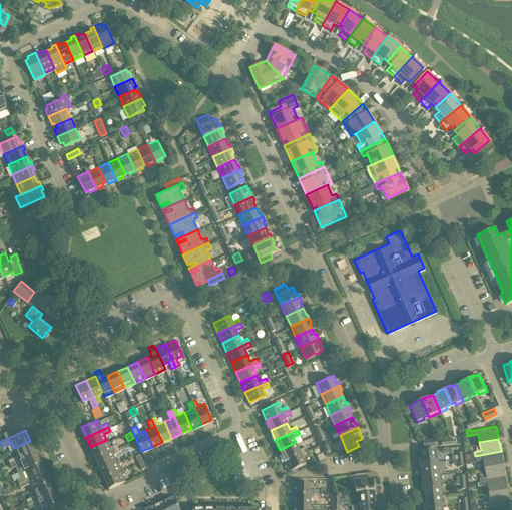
[(106,440),(90,447),(94,457),(117,447),(115,443),(109,446),(106,440)]
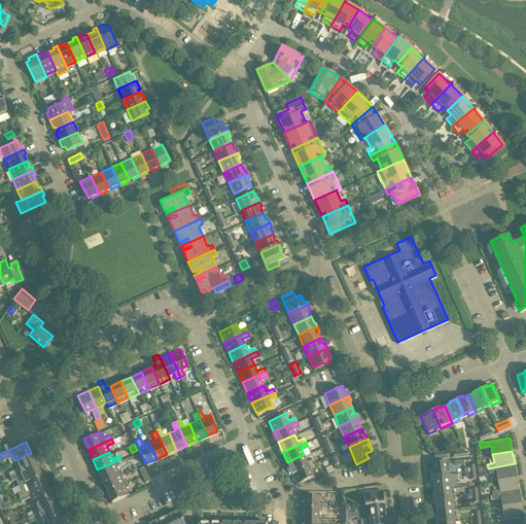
[(31,453),(14,460),(16,466),(7,470),(9,475),(35,463),(31,453)]
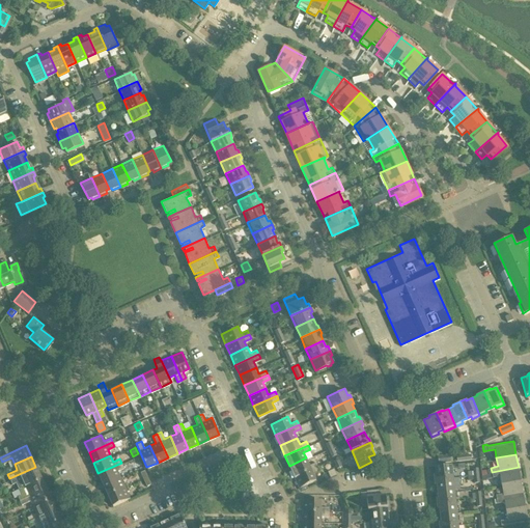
[(341,465),(338,456),(333,460),(336,467),(341,465)]
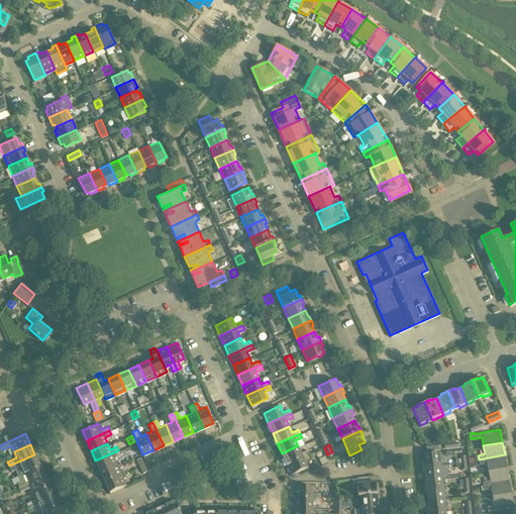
[(298,445),(282,453),(286,464),(309,452),(307,448),(300,451),(298,445)]
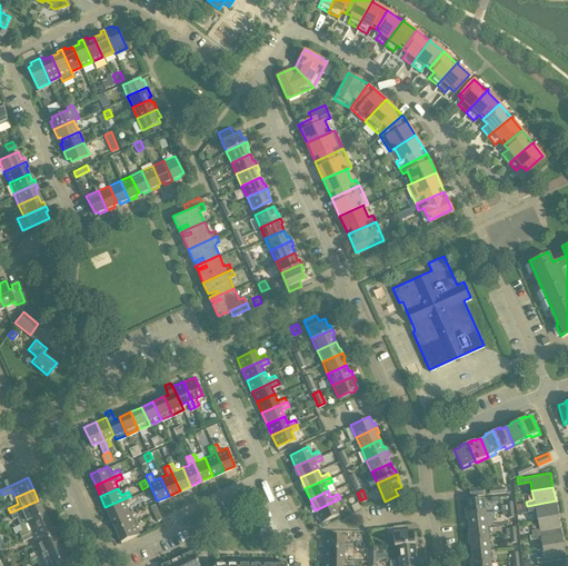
[(130,496),(105,507),(110,518),(128,510),(125,504),(132,500),(130,496)]
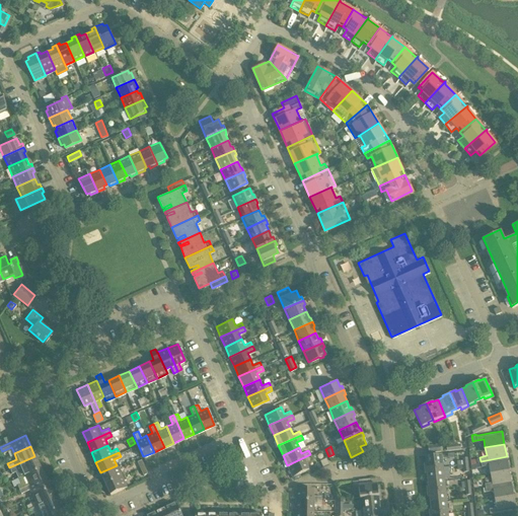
[(424,467),(442,465),(441,453),(425,455),(426,462),(424,462),(424,467)]
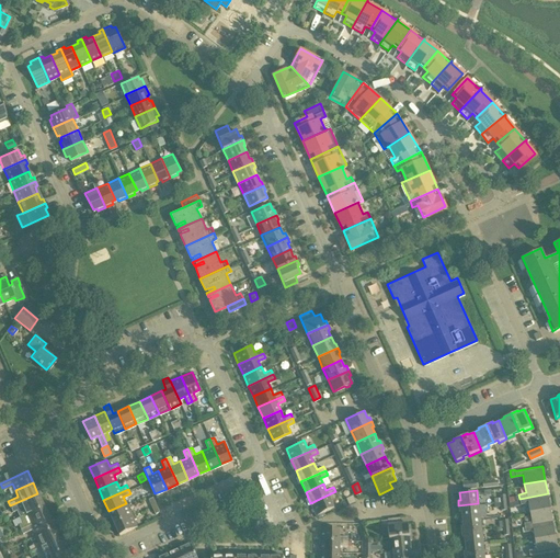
[(335,491),(310,503),(316,514),(333,507),(330,499),(338,496),(335,491)]
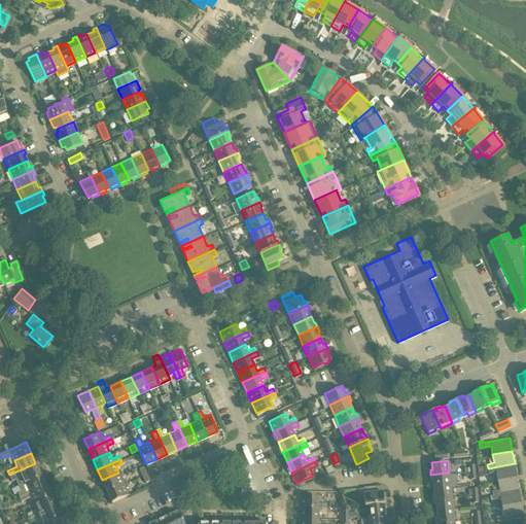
[(35,463),(9,475),(11,479),(14,478),(16,483),(18,483),(40,473),(35,463)]
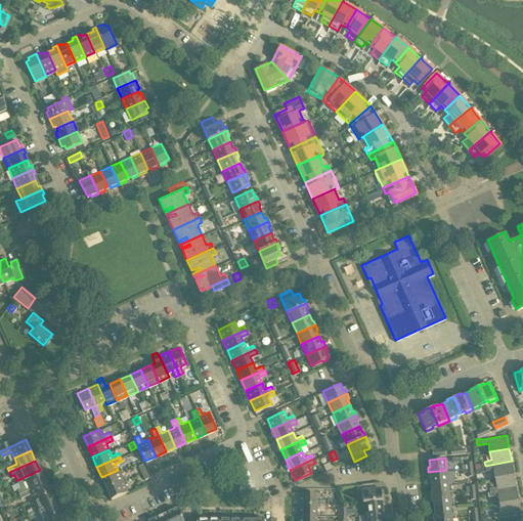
[(322,464),(325,470),(328,469),(332,467),(331,464),(329,461),(322,464)]
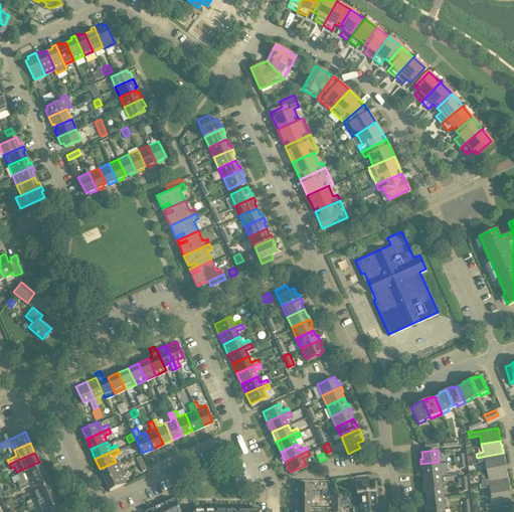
[(505,466),(503,453),(477,458),(477,459),(478,462),(484,461),(486,469),(505,466)]
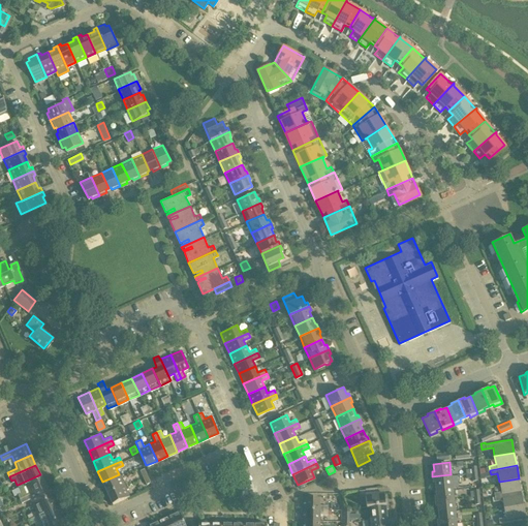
[(20,491),(17,493),(19,497),(44,485),(40,474),(18,485),(20,491)]
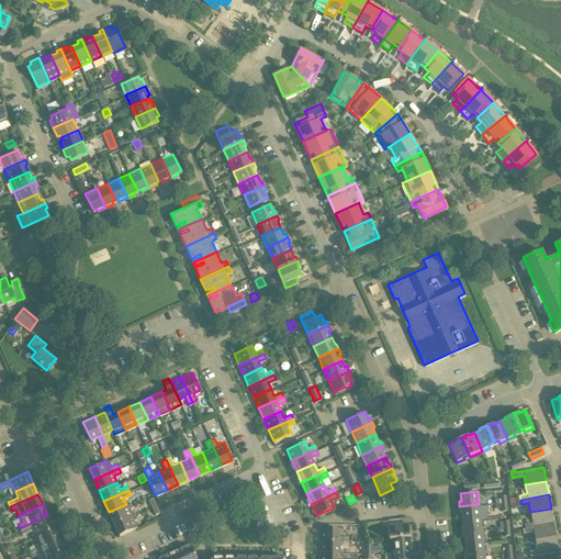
[(130,511),(126,504),(109,512),(113,523),(134,514),(132,509),(130,511)]
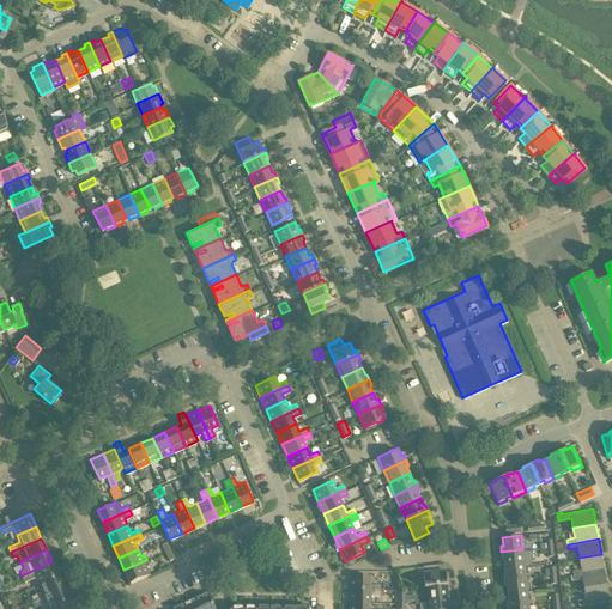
[(522,549),(501,552),(502,556),(504,556),(504,565),(523,562),(522,549)]
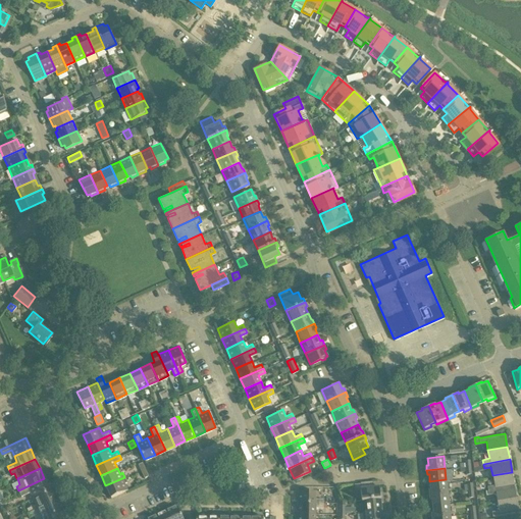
[(512,472),(492,475),(493,483),(486,484),(487,489),(514,484),(512,472)]
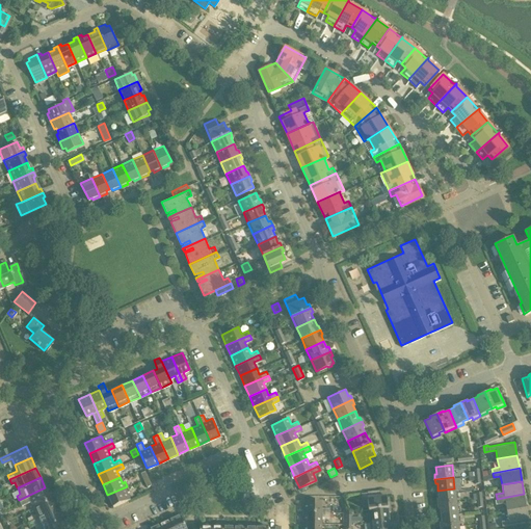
[(127,486),(107,495),(112,505),(129,498),(126,492),(129,490),(127,486)]
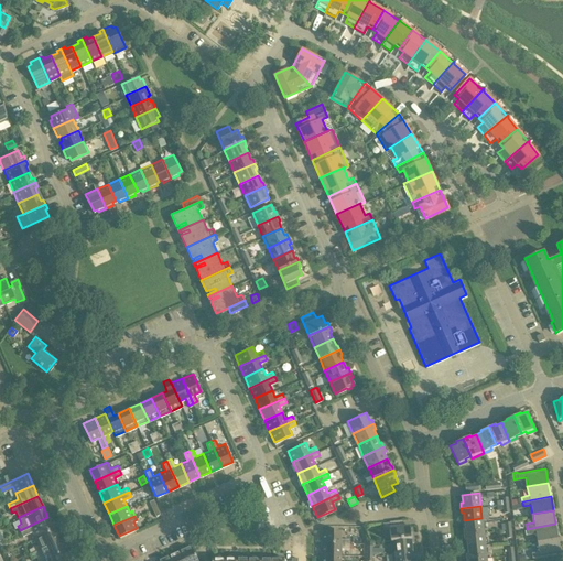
[(47,517),(20,530),(22,535),(32,529),(34,536),(53,528),(47,517)]
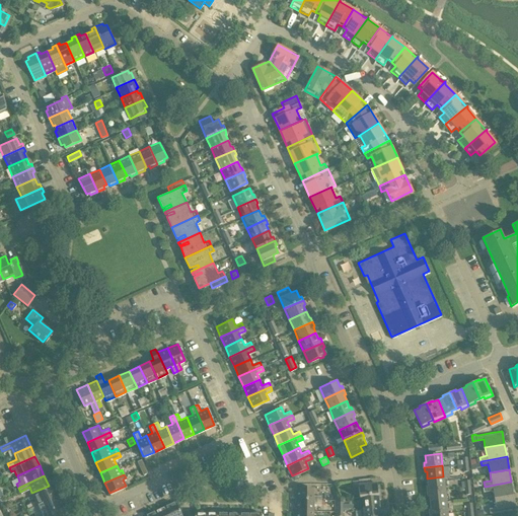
[(357,477),(358,480),(352,480),(352,485),(358,485),(359,496),(380,494),(379,489),(377,489),(377,482),(371,483),(370,476),(357,477)]
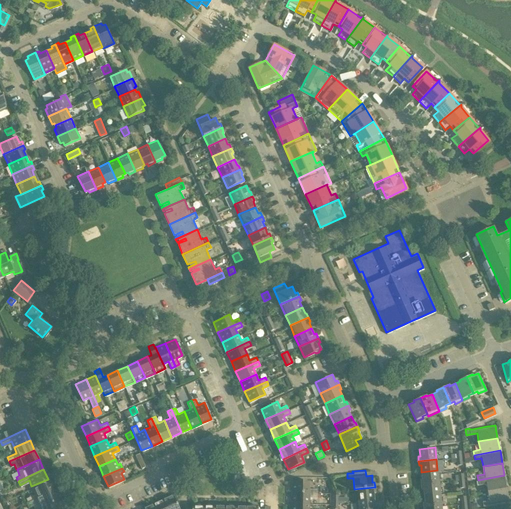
[(437,470),(421,472),(422,478),(420,479),(421,483),(439,481),(437,470)]
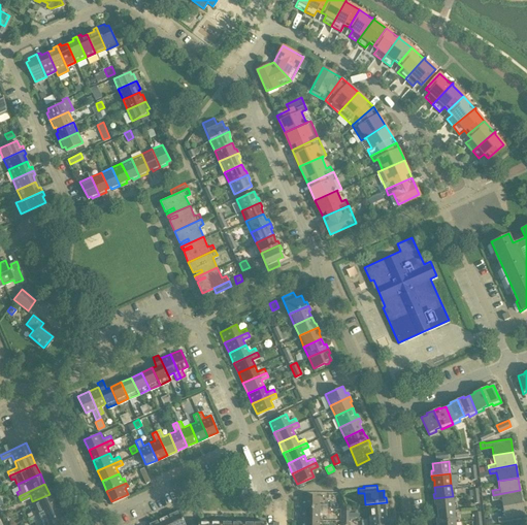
[(520,490),(493,495),(494,499),(501,497),(502,506),(522,503),(520,490)]
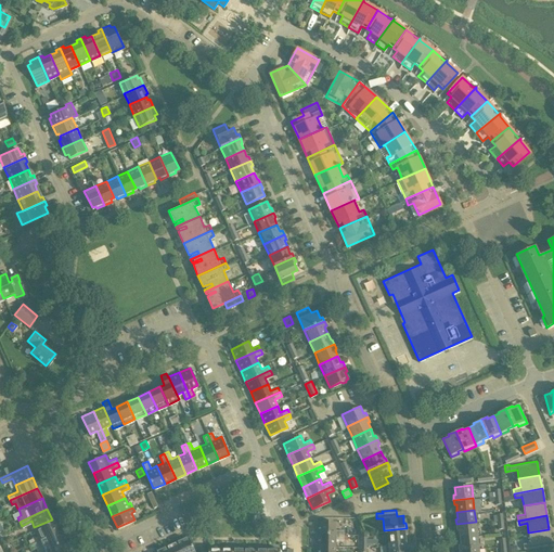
[(52,520),(34,527),(37,534),(27,538),(29,542),(53,531),(56,530),(52,520)]
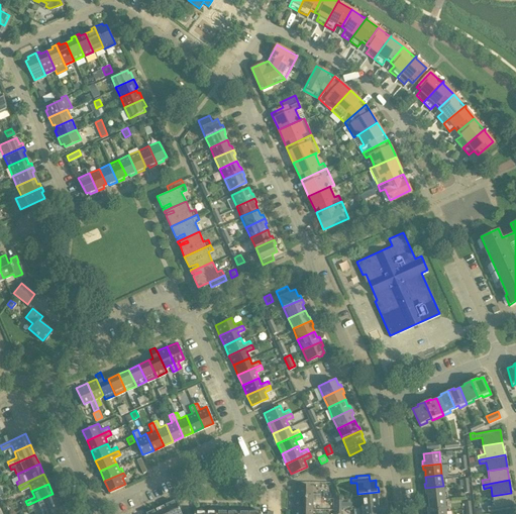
[(294,497),(319,497),(319,493),(312,493),(312,486),(294,486),(294,497)]
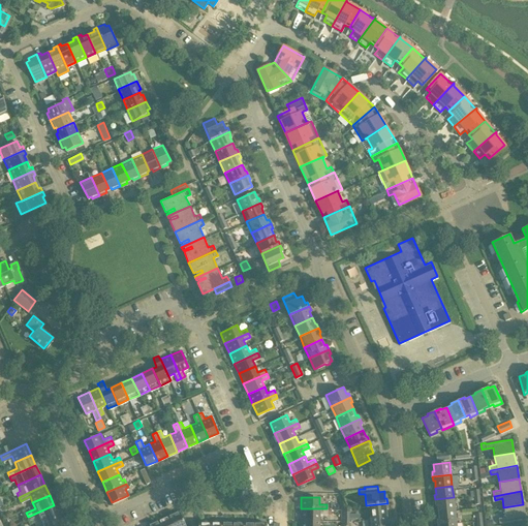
[(454,497),(435,499),(435,504),(437,504),(438,511),(455,509),(454,497)]
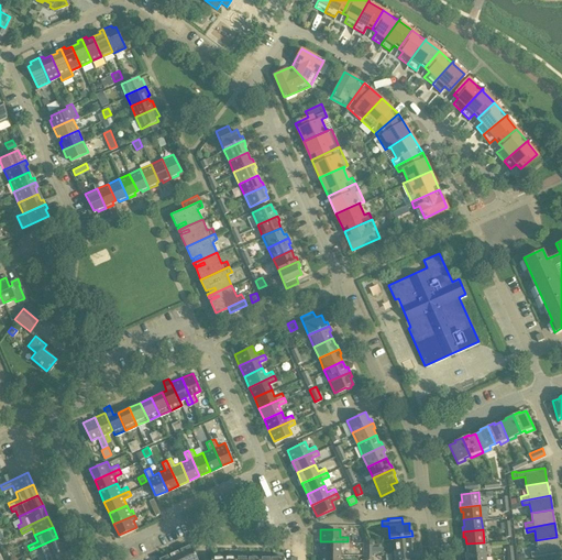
[(412,541),(412,536),(389,538),(392,551),(411,549),(410,541),(412,541)]
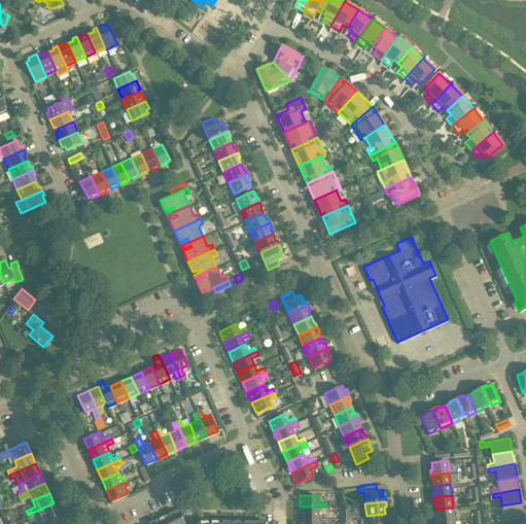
[(521,502),(501,505),(503,514),(496,515),(497,520),(523,515),(521,502)]
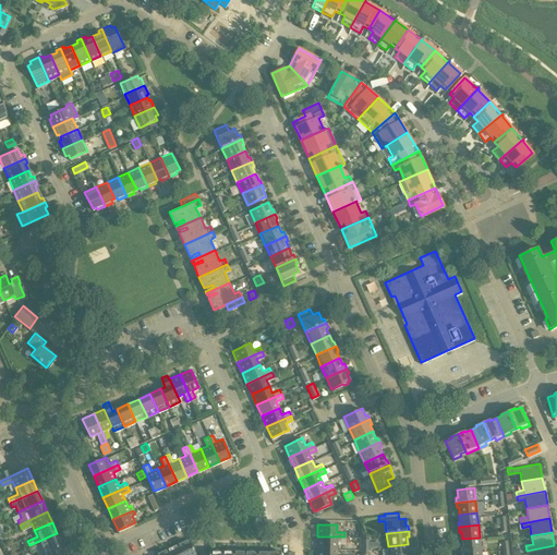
[(53,534),(29,545),(32,550),(34,549),(37,554),(62,544),(57,533),(53,534)]
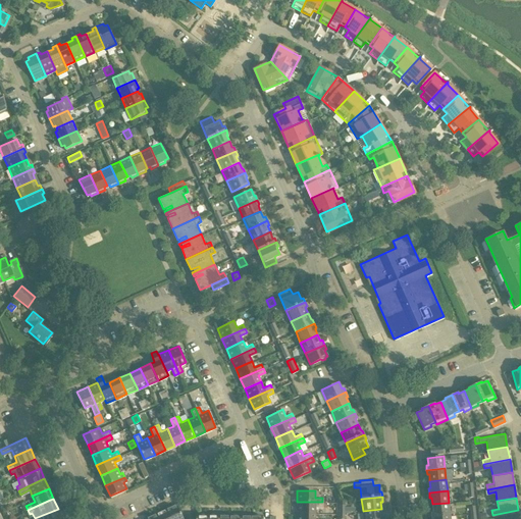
[(297,502),(297,513),(315,513),(315,506),(322,506),(322,502),(297,502)]
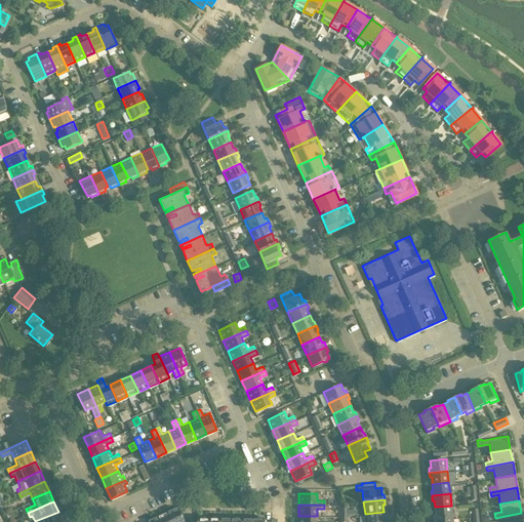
[(177,506),(166,510),(171,521),(184,521),(185,521),(177,506)]
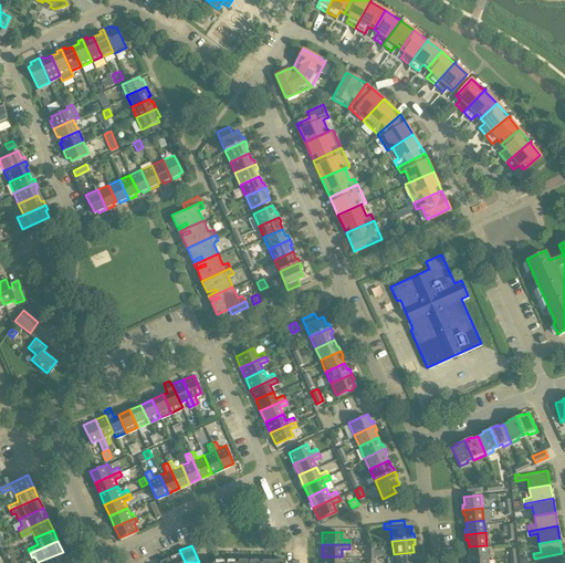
[(487,545),(469,546),(469,554),(468,554),(468,560),(488,558),(487,545)]
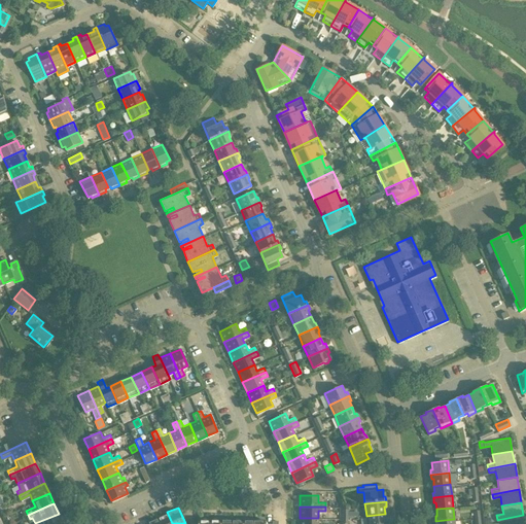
[(172,523),(167,512),(156,517),(160,523),(172,523)]
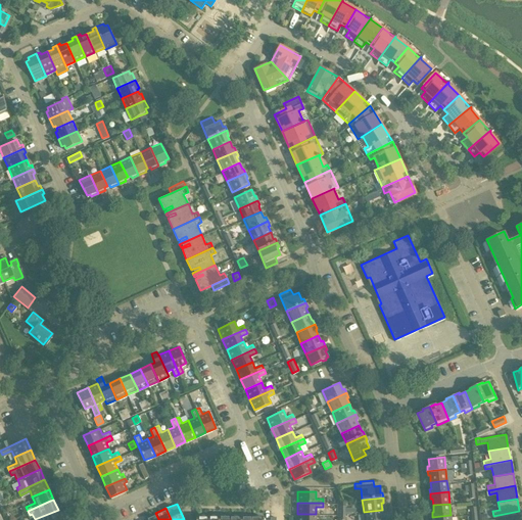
[(62,519),(58,510),(35,519),(34,519),(62,519)]
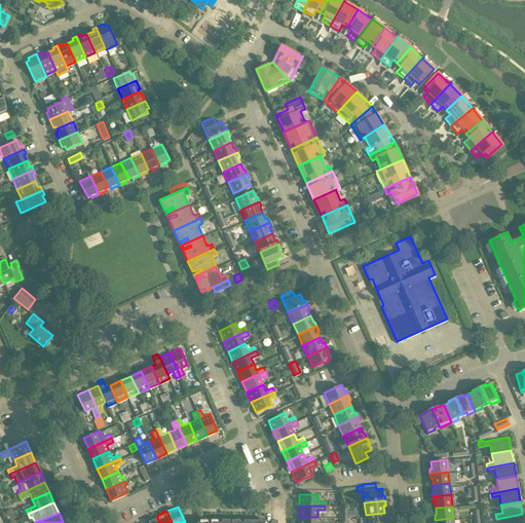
[(385,519),(384,513),(366,515),(366,522),(387,522),(387,519),(385,519)]
